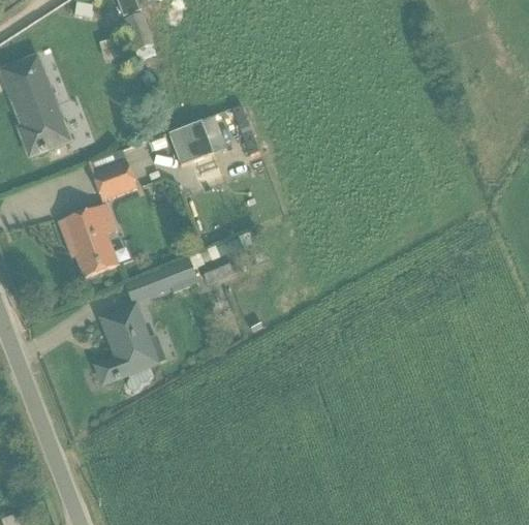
[(116,0),(122,17),(139,11),(135,0),(116,0)]
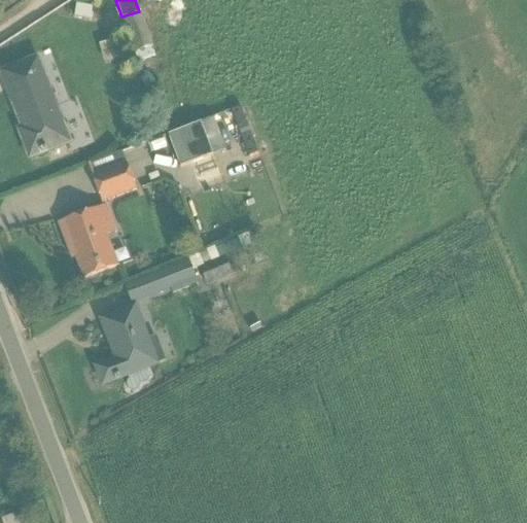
[(142,11),(123,20),(135,57),(149,51),(147,45),(153,43),(142,11)]
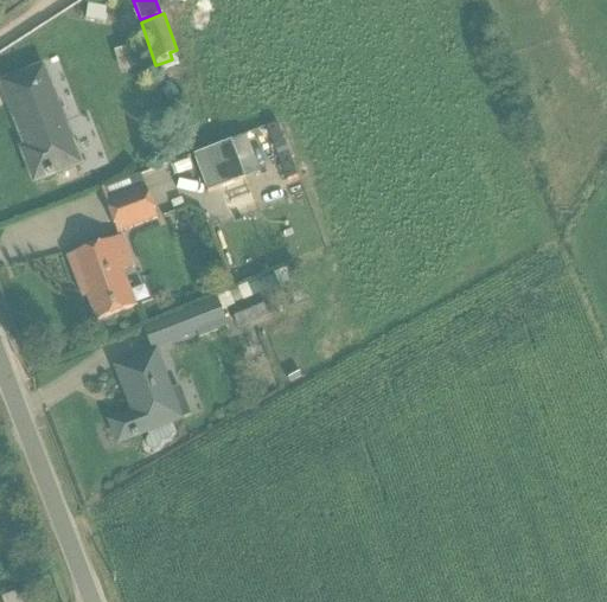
[(120,71),(142,64),(136,42),(114,49),(120,71)]
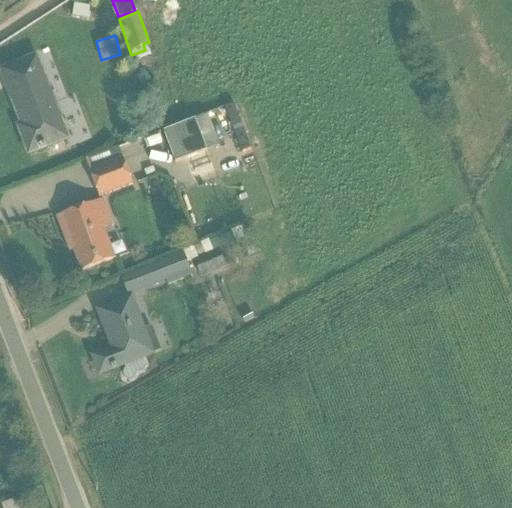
[(28,152),(70,136),(38,54),(0,68),(24,131),(21,133),(28,152)]
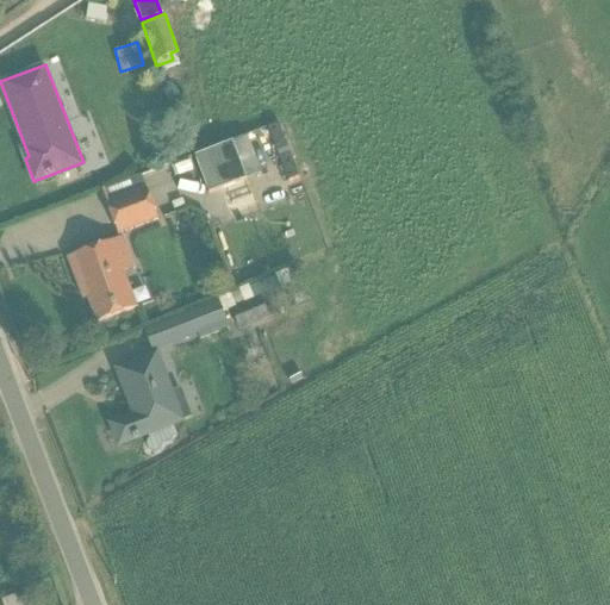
[(290,178),(299,174),(275,116),(266,119),(290,178)]
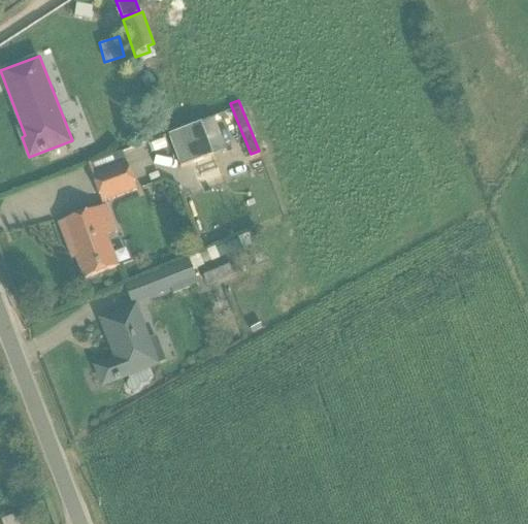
[(167,133),(179,166),(226,148),(213,116),(167,133)]
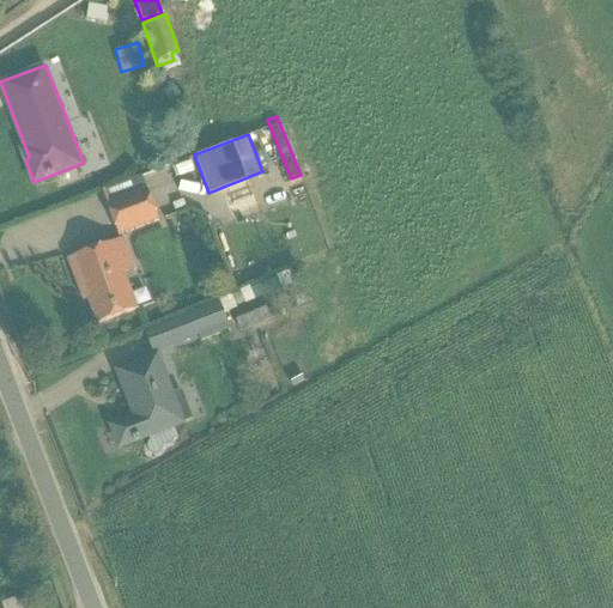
[(141,175),(102,189),(117,235),(159,220),(147,187),(145,187),(141,175)]
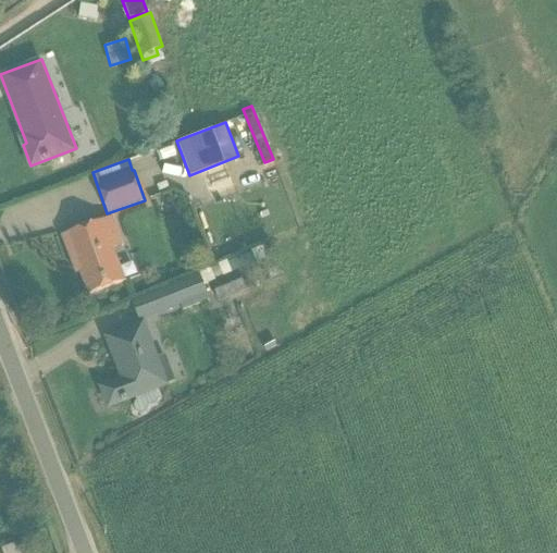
[(72,252),(88,293),(125,279),(113,247),(124,243),(112,213),(61,234),(67,253),(72,252)]
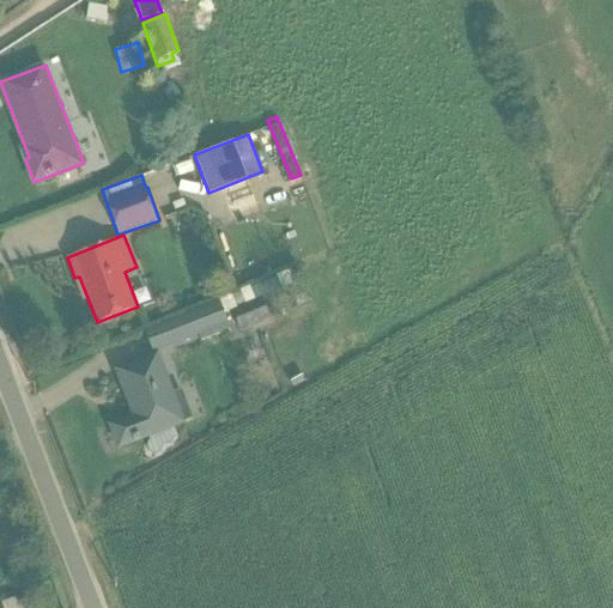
[(165,318),(171,336),(229,315),(223,297),(165,318)]
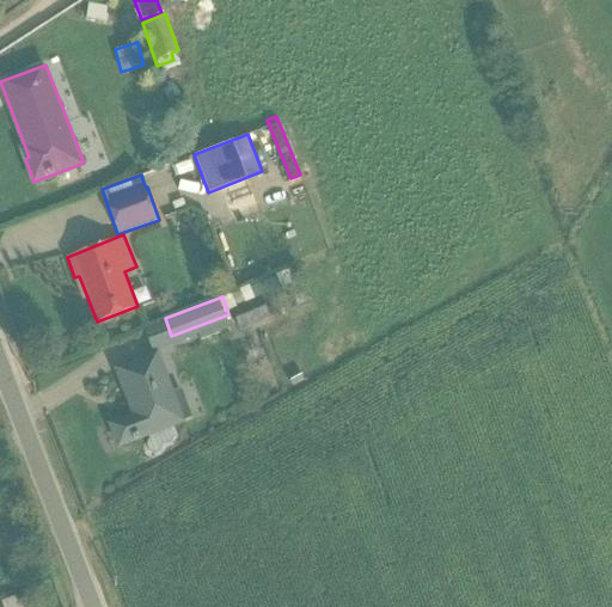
[(238,324),(265,317),(263,305),(234,313),(238,324)]
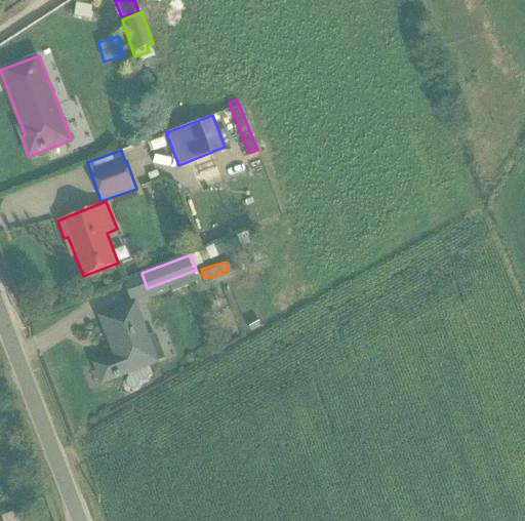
[(158,359),(164,357),(155,332),(148,334),(135,303),(101,316),(115,356),(95,364),(102,382),(126,372),(127,376),(125,382),(127,387),(132,389),(137,387),(139,381),(147,378),(149,373),(146,366),(159,362),(158,359)]
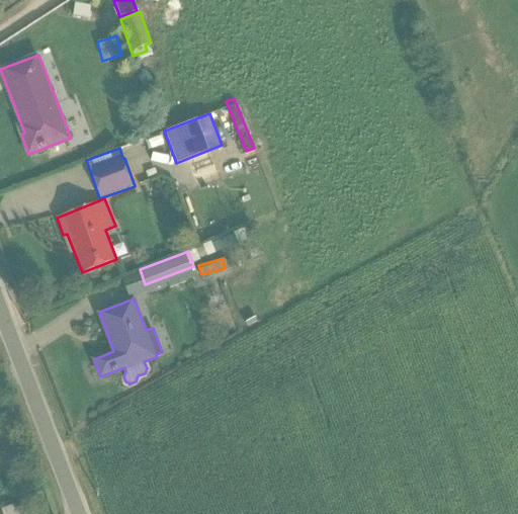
[(2,513),(26,513),(24,504),(14,507),(12,503),(0,507),(2,513)]
